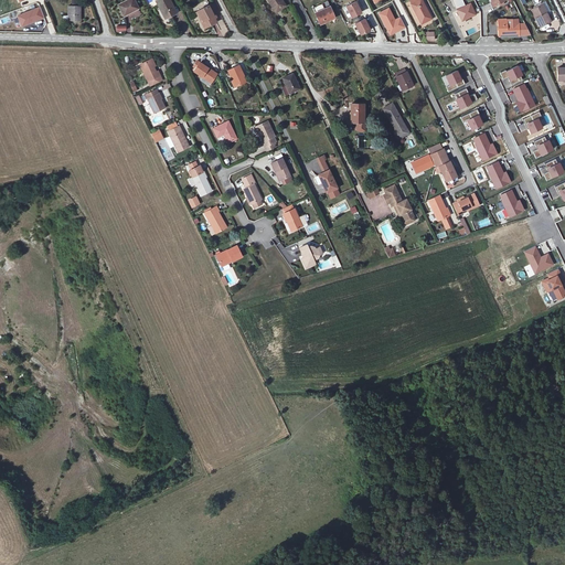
[(134,0),(126,0),(117,4),(123,16),(138,8),(134,0)]
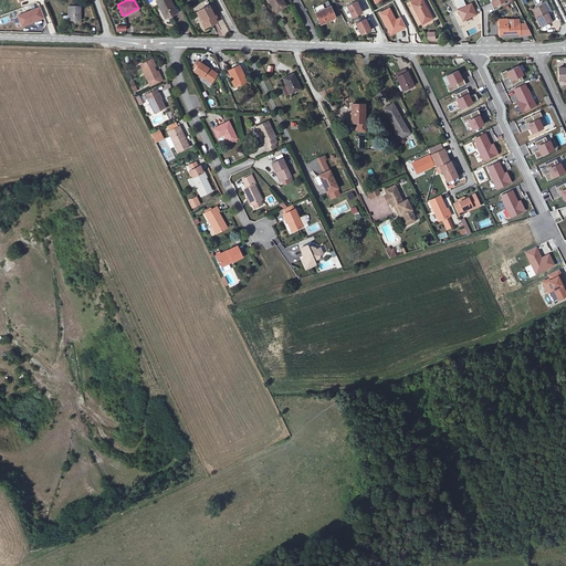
[(169,0),(156,0),(155,1),(159,10),(161,9),(167,19),(177,14),(169,0)]
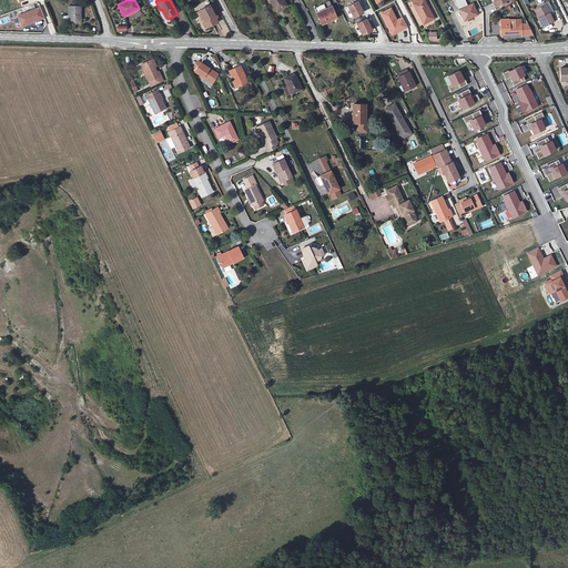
[(283,0),(267,0),(277,13),(287,7),(283,0)]
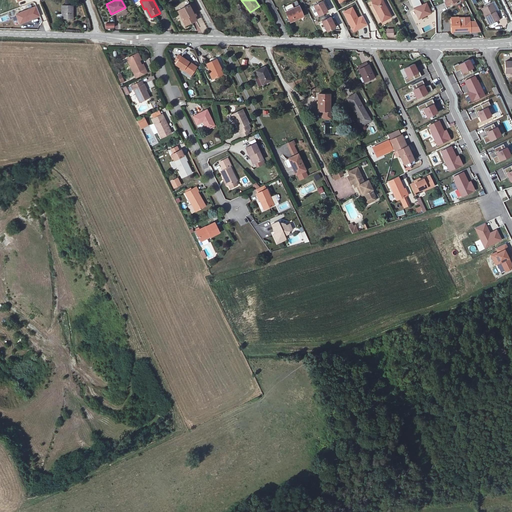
[(383,0),(374,0),(370,2),(379,20),(391,14),(383,0)]
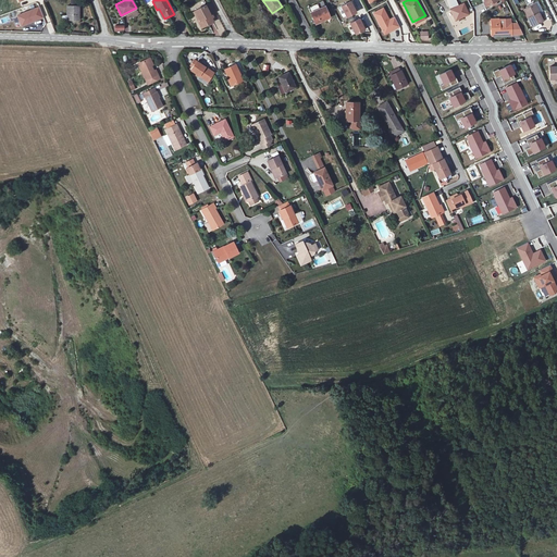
[(350,2),(342,7),(347,19),(356,13),(350,2)]
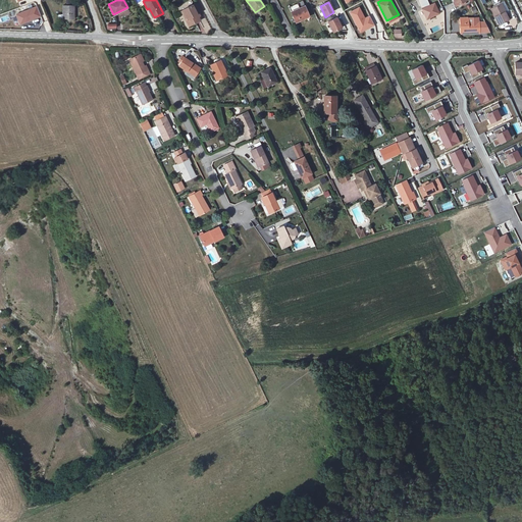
[(192,24),(201,20),(198,14),(202,12),(197,3),(183,10),(187,18),(185,19),(187,24),(191,22),(192,24)]
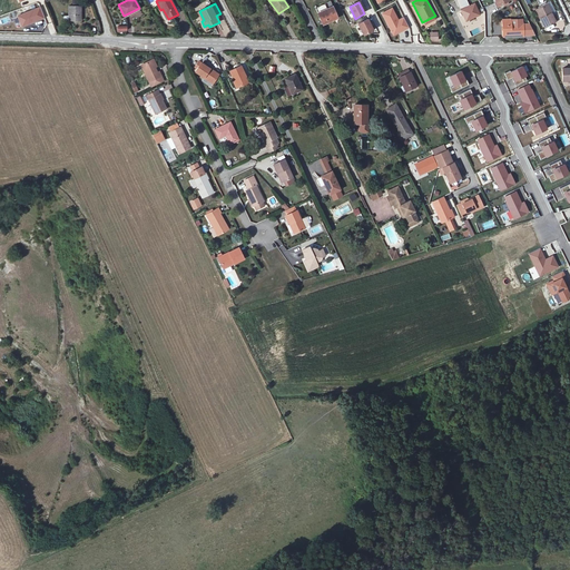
[(550,3),(537,10),(546,27),(557,22),(552,15),(556,13),(550,3)]
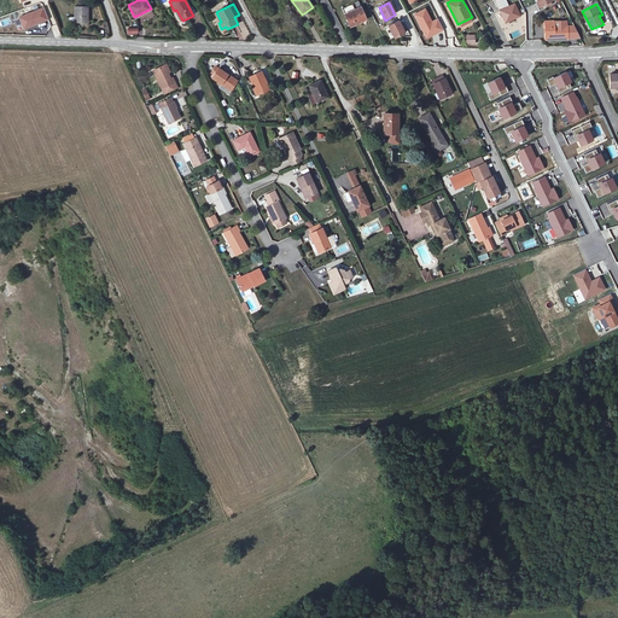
[(24,29),(52,18),(47,6),(19,17),(24,29)]
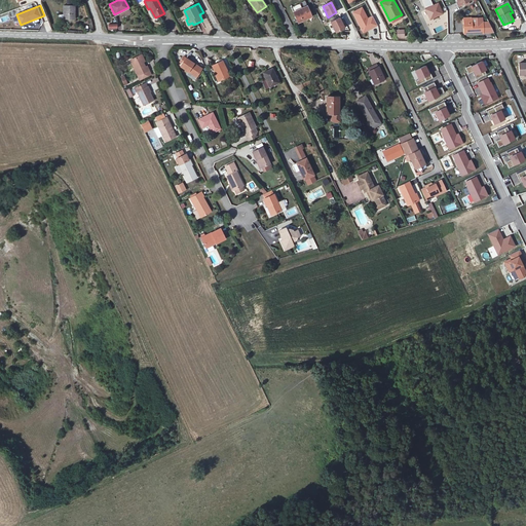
[(74,20),(74,6),(64,5),(63,19),(74,20)]
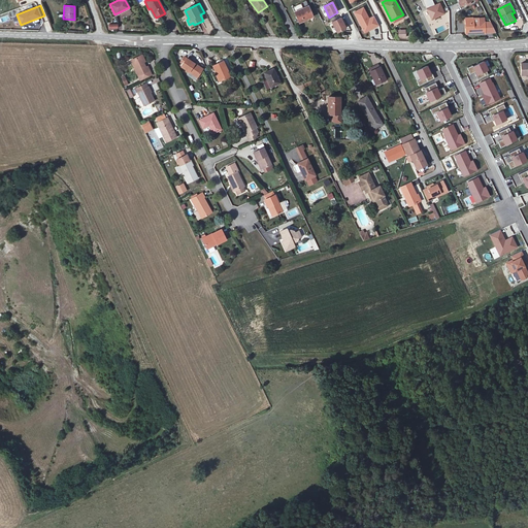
[(307,6),(294,12),(300,25),(314,18),(307,6)]
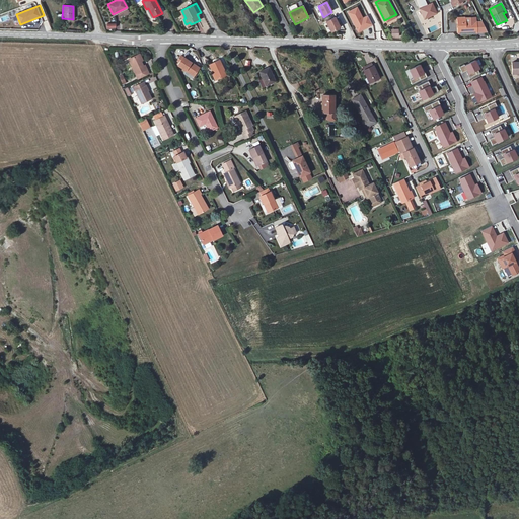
[(373,26),(368,15),(363,17),(358,6),(347,11),(357,33),(373,26)]
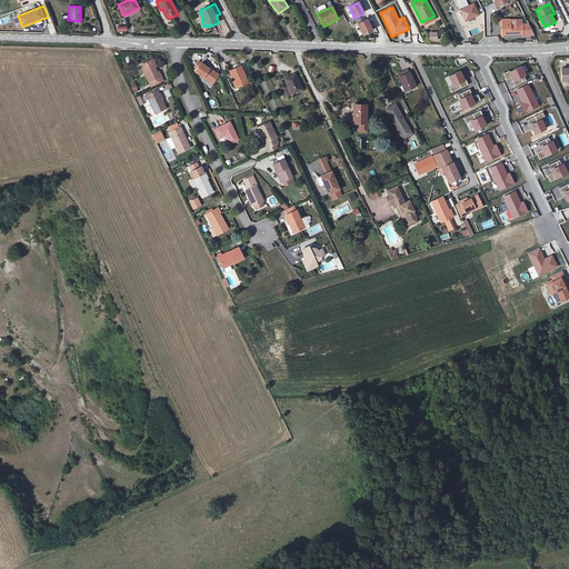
[(468,7),(460,11),(467,26),(480,19),(475,8),(470,10),(468,7)]
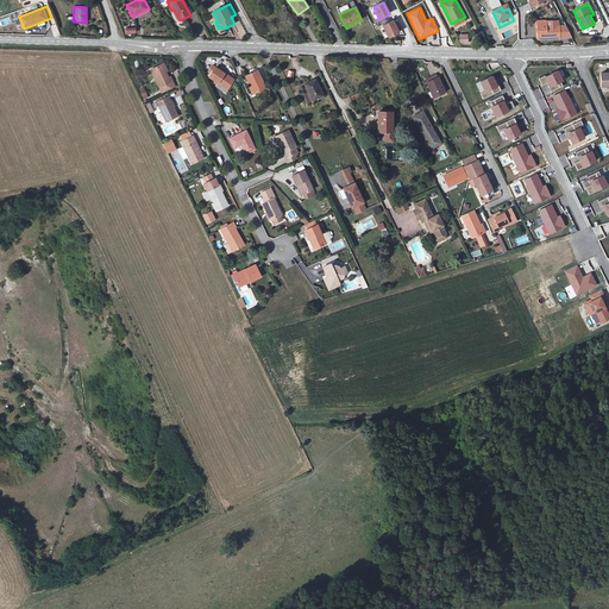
[(545,20),(535,22),(535,41),(559,41),(559,38),(572,38),(566,26),(559,26),(559,25),(545,25),(545,20)]
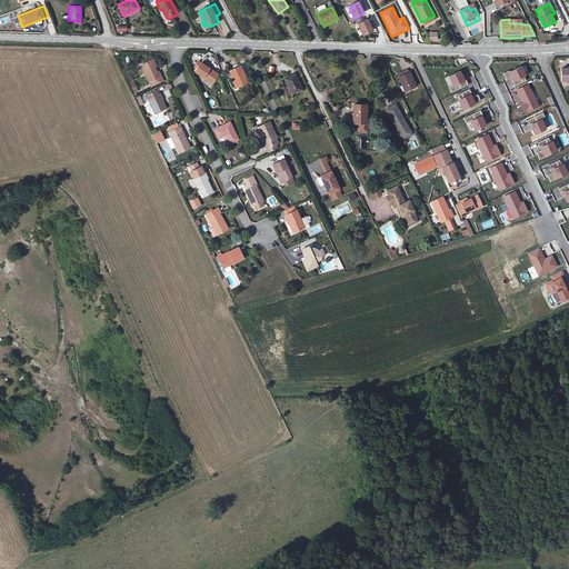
[(367,20),(358,25),(363,36),(372,31),(367,20)]
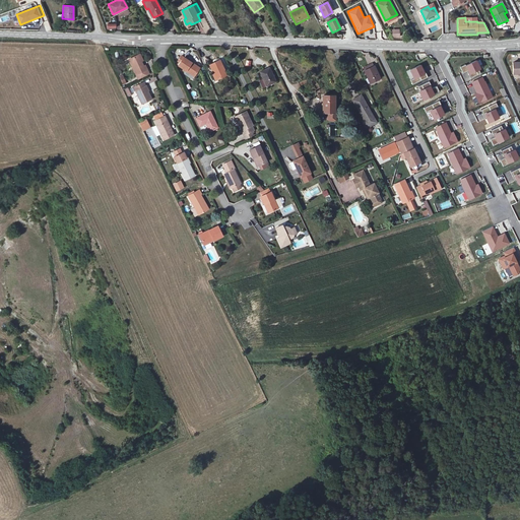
[(201,33),(209,31),(207,19),(199,21),(201,33)]
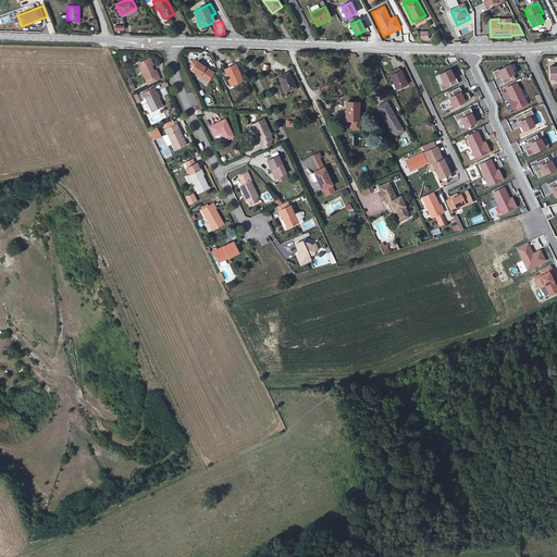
[(420,32),(420,40),(429,40),(429,32),(420,32)]
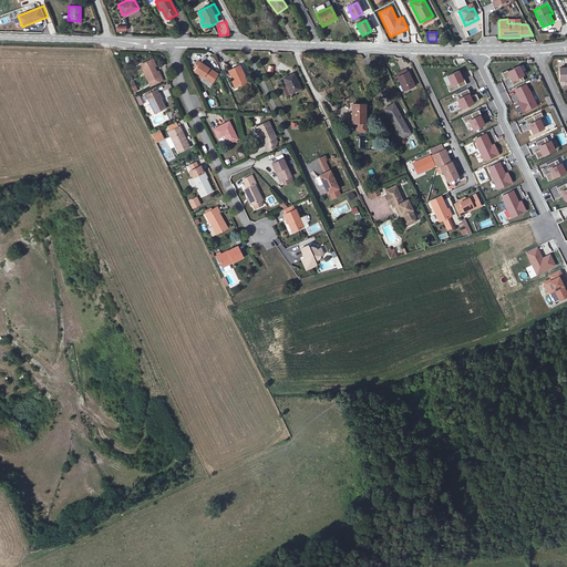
[(152,61),(142,65),(150,83),(162,78),(160,72),(157,73),(152,61)]
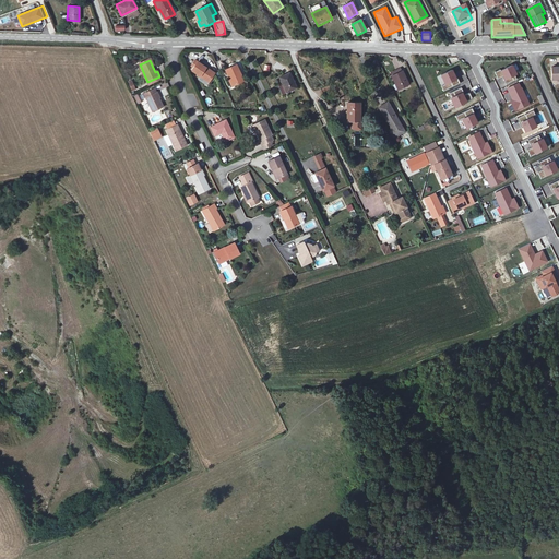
[(191,70),(209,82),(214,73),(198,61),(191,70)]
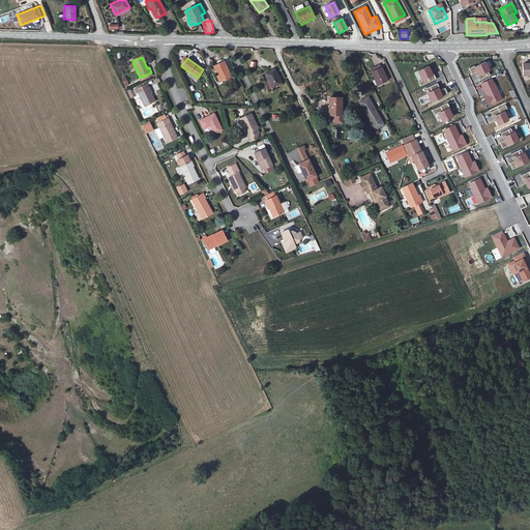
[(224,61),(213,66),(222,83),(231,78),(224,61)]
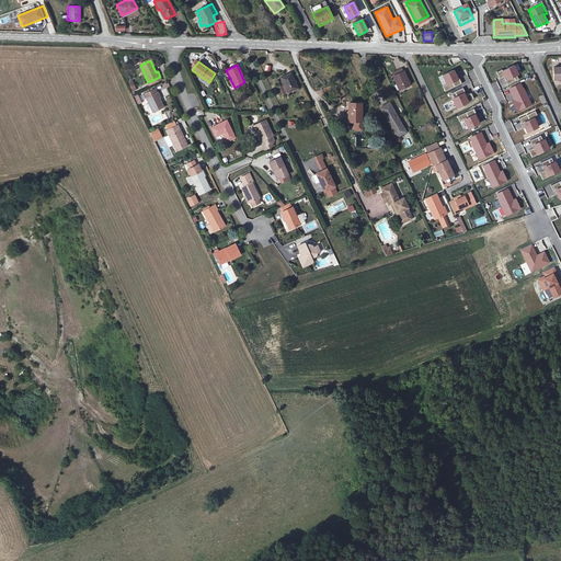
[(514,66),(503,72),(507,81),(518,76),(514,66)]
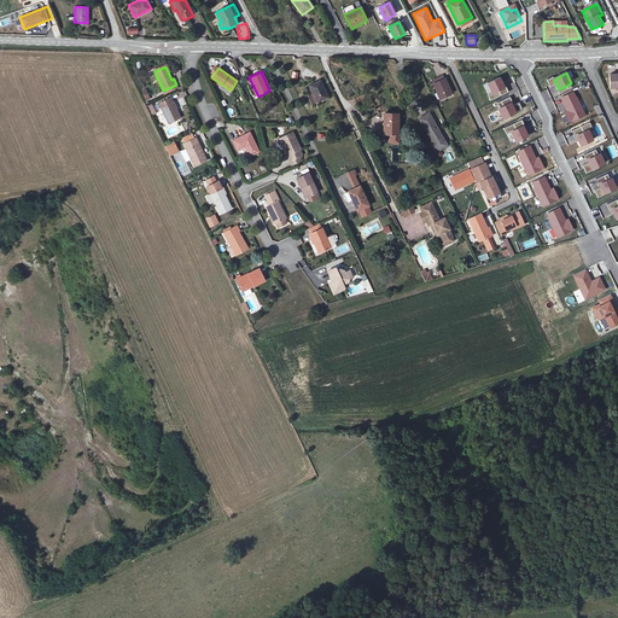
[(507,87),(506,88),(501,77),(488,85),(493,94),(489,95),(491,100),(508,93),(507,87)]
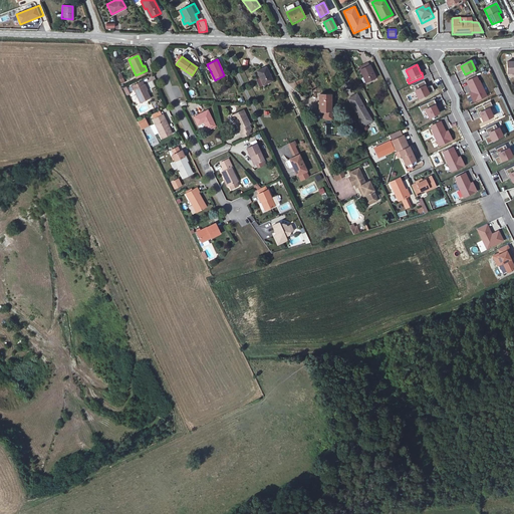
[(369,65),(359,69),(365,82),(375,78),(369,65)]
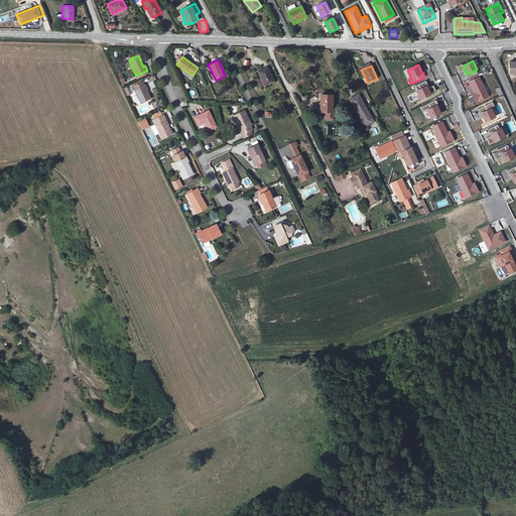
[(267,67),(257,72),(264,86),(274,82),(267,67)]
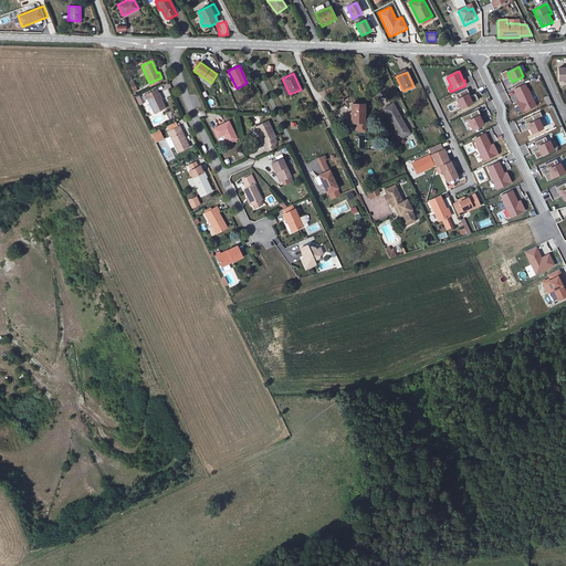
[(514,91),(520,103),(516,104),(522,114),(537,106),(527,84),(514,91)]
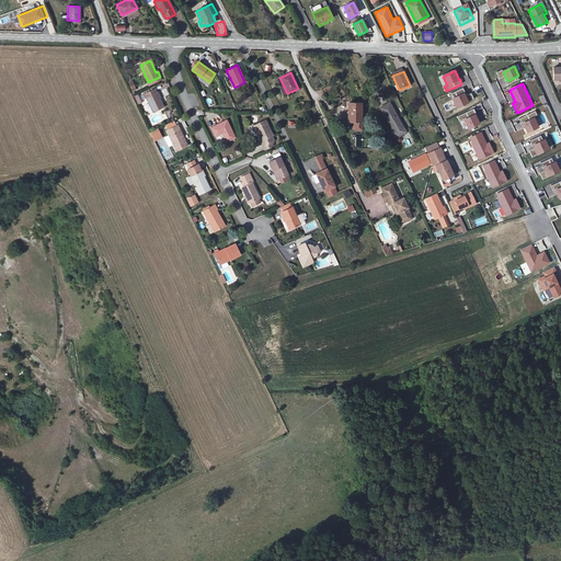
[(464,88),(451,93),(455,99),(451,101),(457,110),(469,104),(468,102),(474,99),(471,93),(466,96),(465,94),(466,94),(464,88)]
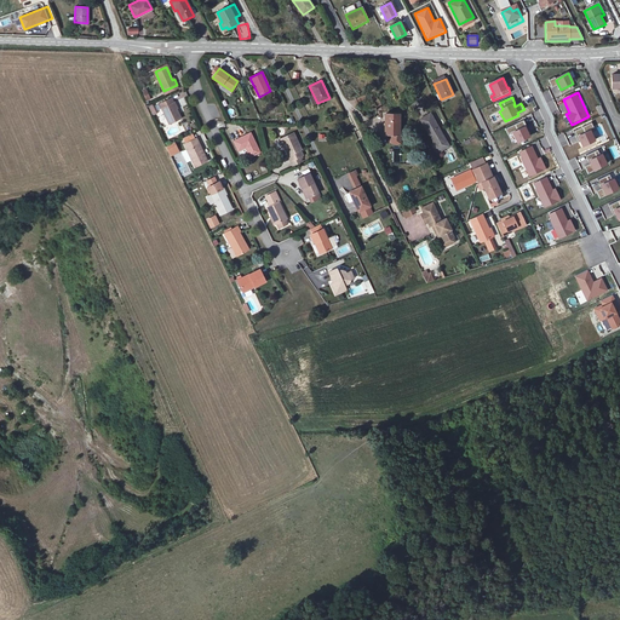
[(173,99),(160,104),(170,125),(182,119),(173,99)]
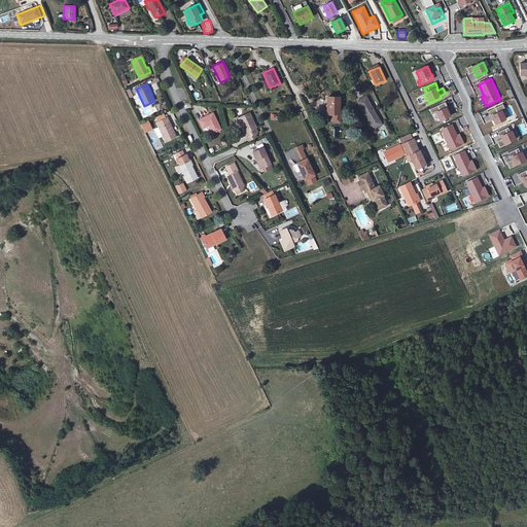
[(364,96),(356,101),(373,129),(381,124),(364,96)]
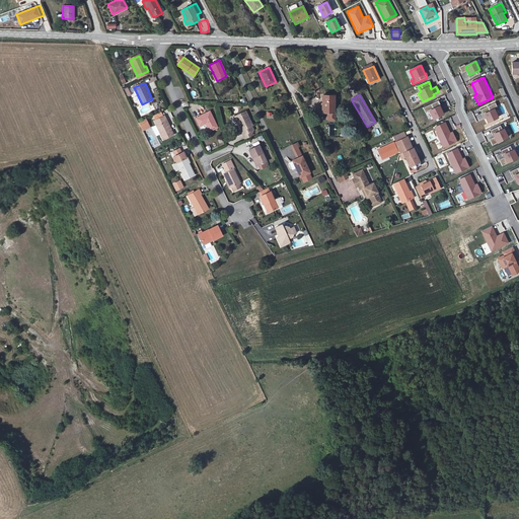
[(334,95),(322,95),(322,112),(326,112),(334,112),(334,95)]
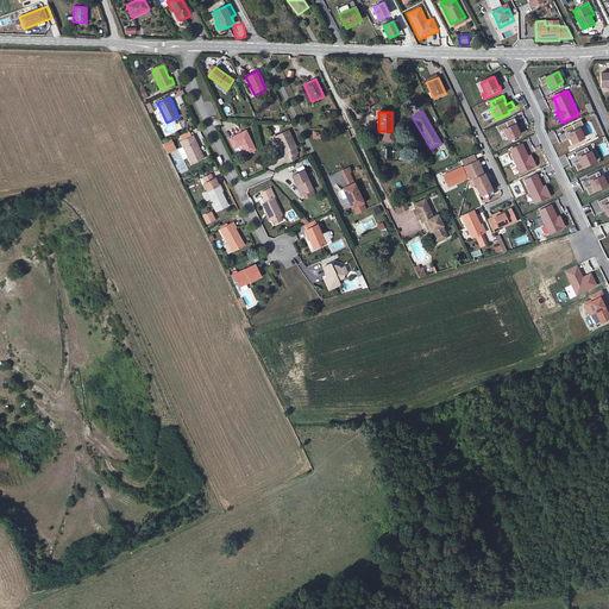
[(521,136),(516,125),(518,124),(514,118),(496,126),(500,133),(503,131),(509,142),(521,136)]
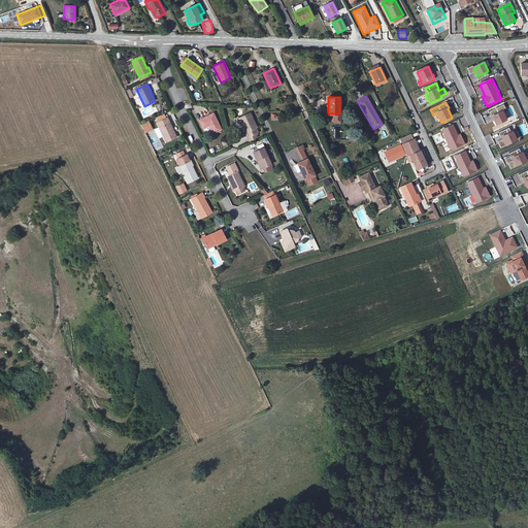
[(491,117),(492,117),(496,126),(507,121),(503,111),(506,109),(504,104),(489,111),(491,117)]
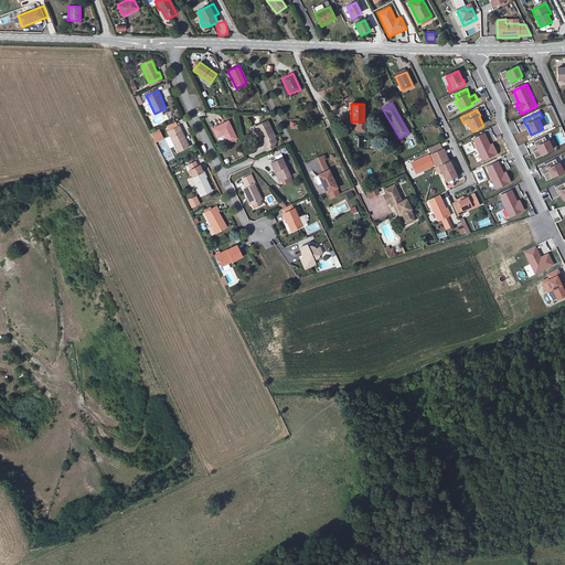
[(226,121),(214,128),(219,137),(222,136),(225,142),(234,138),(226,121)]
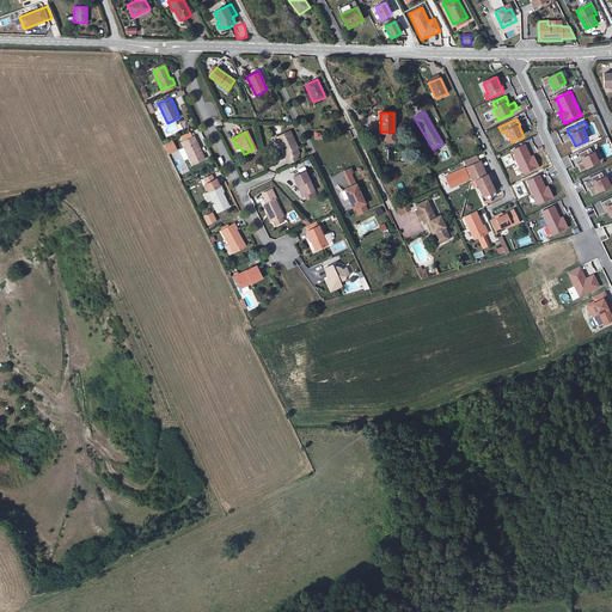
[(292,133),(277,139),(286,154),(283,155),(287,163),(300,155),(297,150),(299,148),(292,133)]
